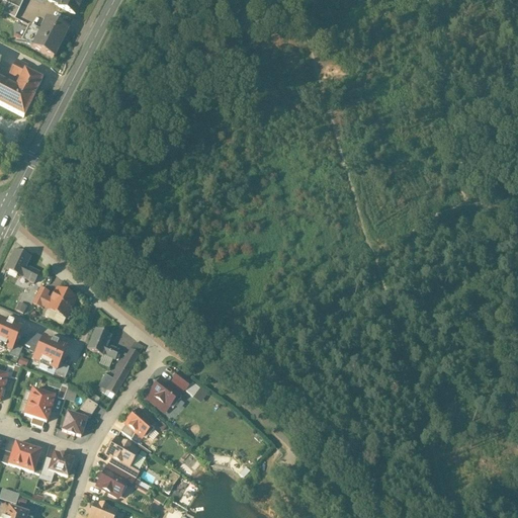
[(17,0),(0,0),(0,12),(14,19),(22,2),(17,0)]
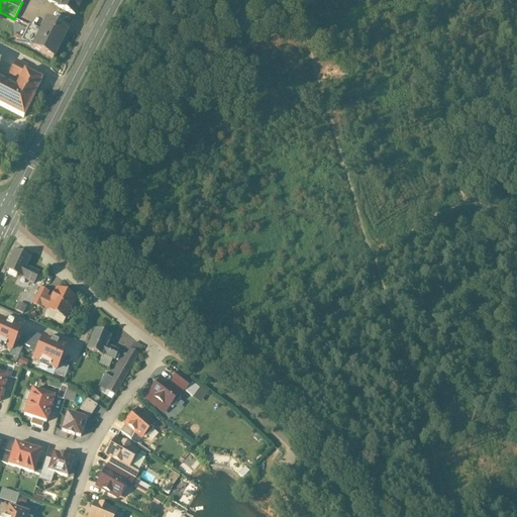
[(81,0),(61,0),(58,7),(74,15),(81,0)]
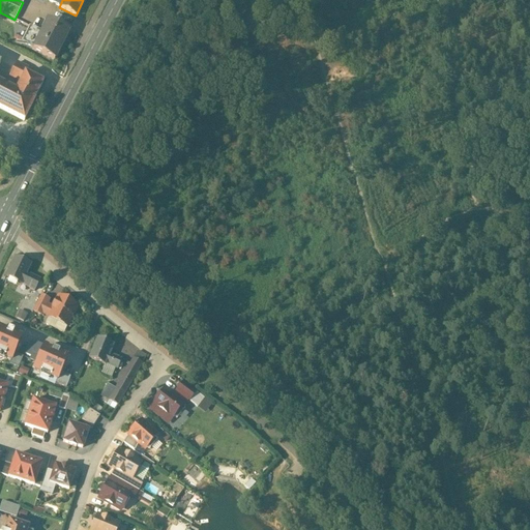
[(68,31),(48,21),(42,31),(40,30),(39,32),(37,32),(30,48),(33,49),(33,50),(54,60),(68,31)]
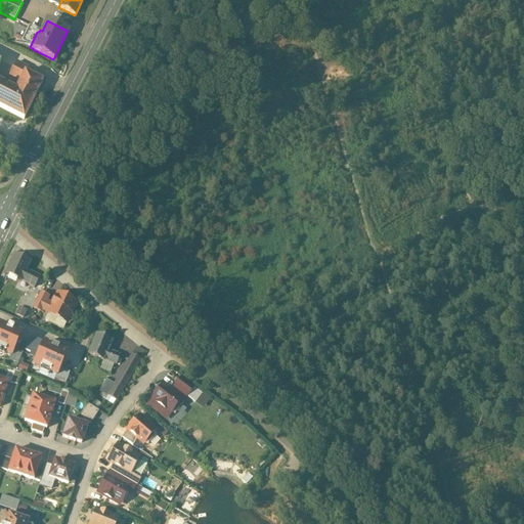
[(0,83),(0,107),(24,120),(33,100),(42,83),(25,74),(28,69),(16,63),(8,79),(18,85),(15,91),(0,83)]
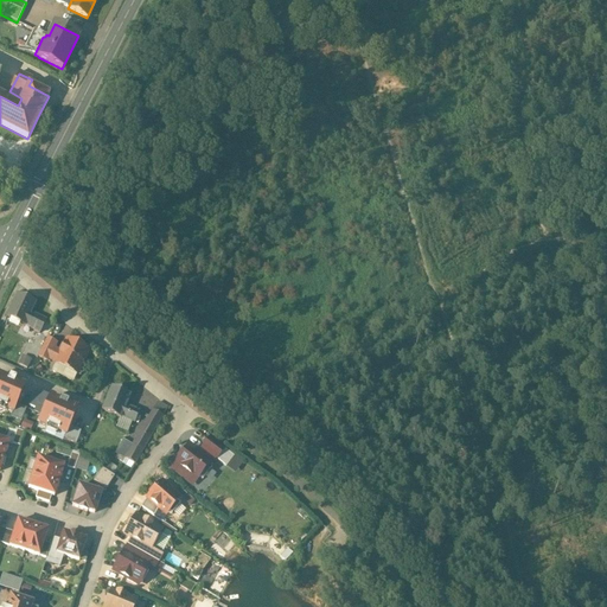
[(24,327),(30,314),(34,305),(17,296),(6,319),(24,327)]
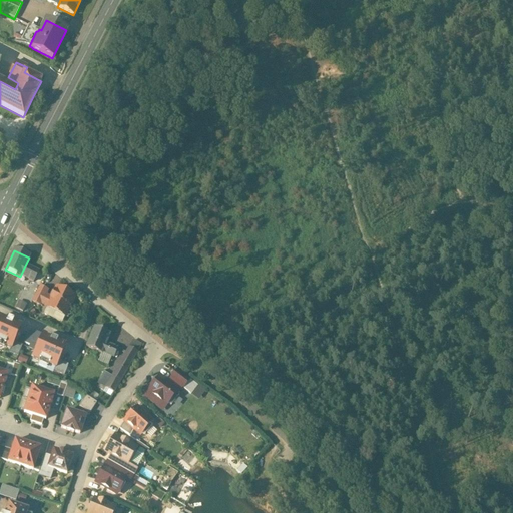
[(25,266),(20,277),(33,283),(38,272),(25,266)]
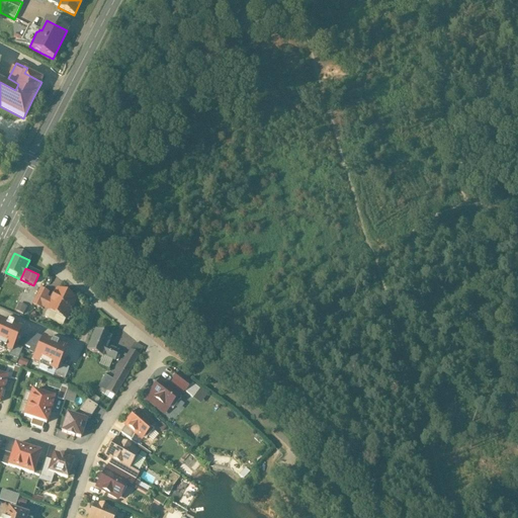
[(39,289),(31,305),(40,309),(48,293),(39,289)]
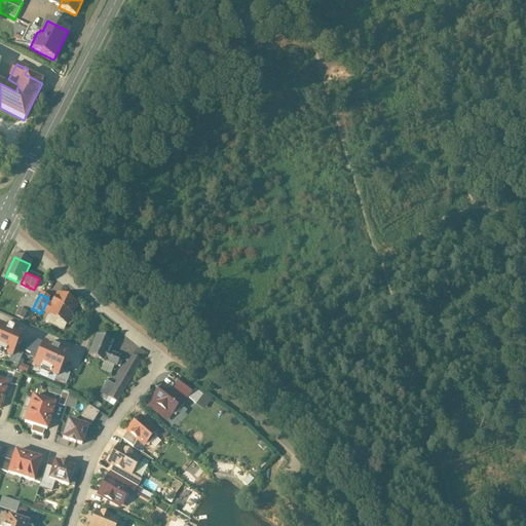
[(76,305),(58,296),(48,315),(67,325),(76,305)]
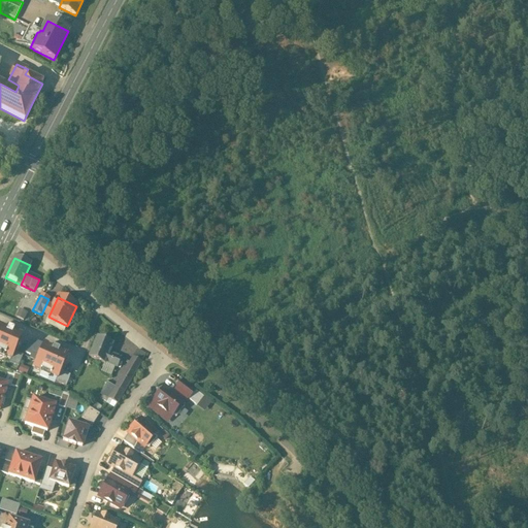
[(6,332),(0,329),(0,360),(10,365),(22,339),(13,335),(14,333),(7,330),(6,332)]
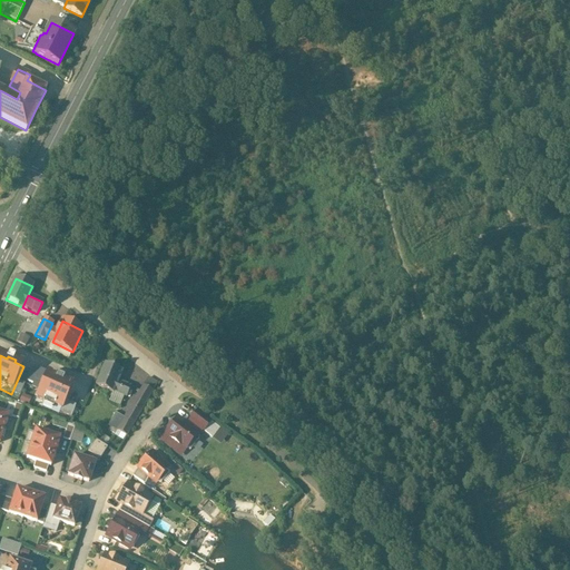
[(121,372),(104,365),(95,386),(112,394),(112,393),(126,397),(130,386),(118,382),(121,372)]
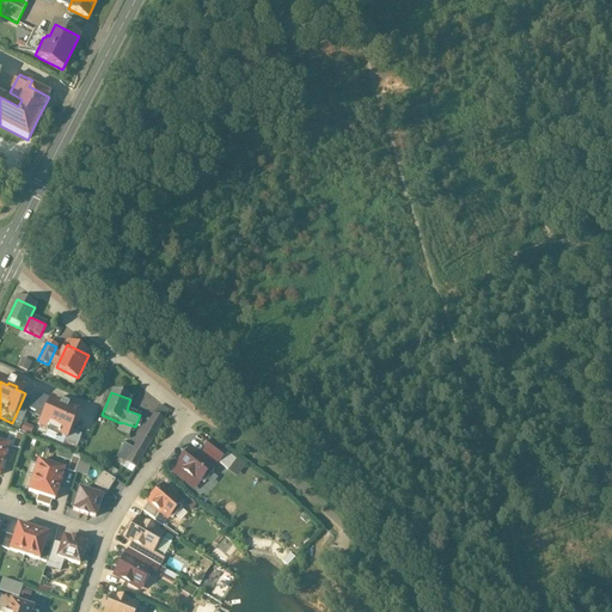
[(37,414),(41,399),(32,397),(29,411),(37,414)]
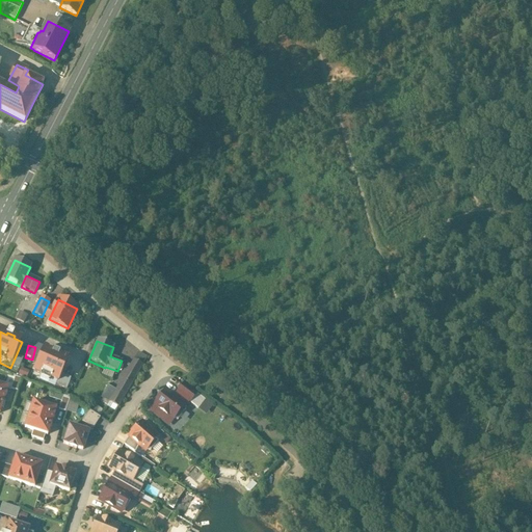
[(52,355),(42,351),(30,375),(58,388),(69,363),(58,358),(59,355),(53,352),(52,355)]
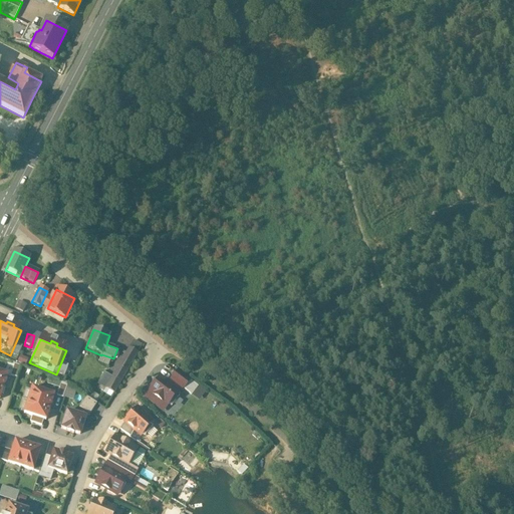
[(111,378),(105,389),(114,394),(138,353),(130,348),(111,378)]
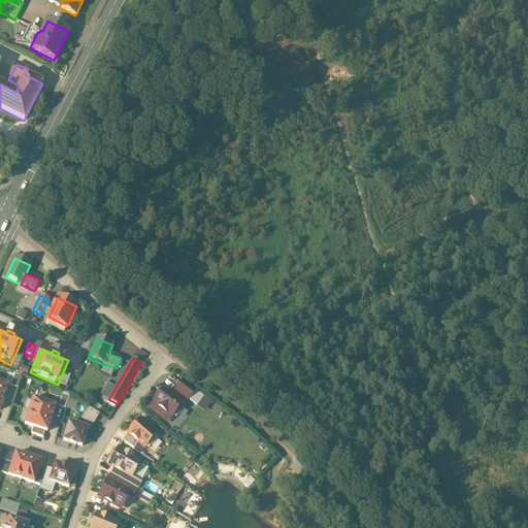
[(18,371),(27,375),(29,368),(21,365),(18,371)]
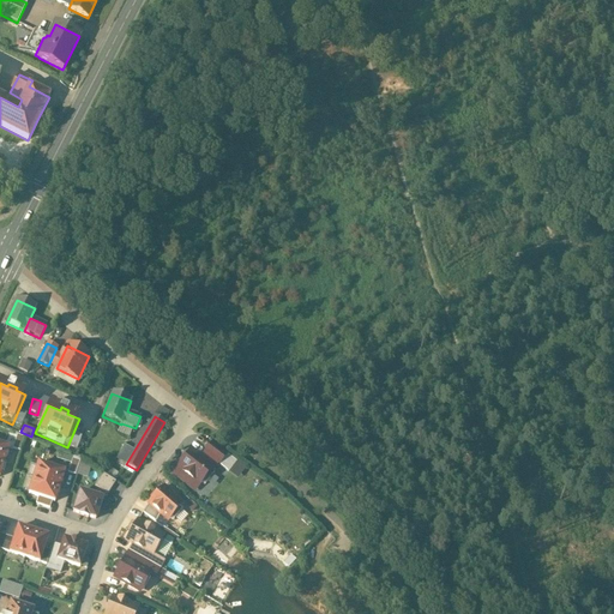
[(227,455),(212,443),(203,455),(218,467),(227,455)]
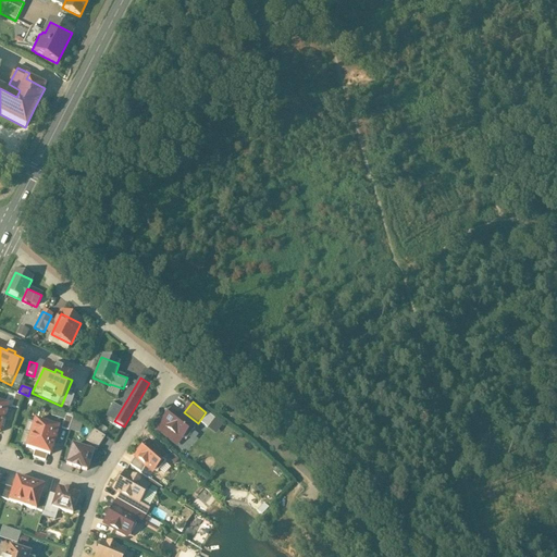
[(121,410),(113,405),(107,417),(114,421),(121,410)]
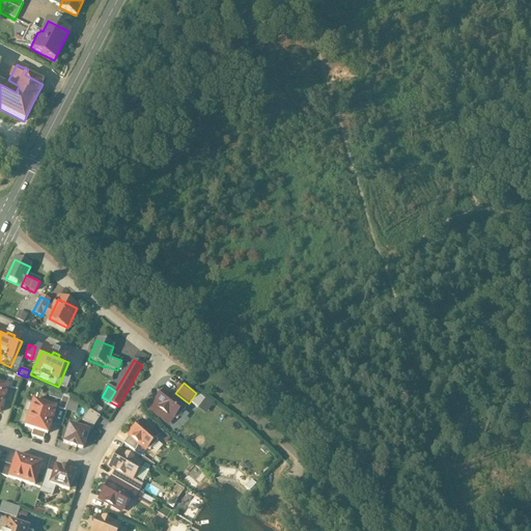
[(182,402),(166,390),(154,406),(154,407),(160,411),(169,418),(171,416),(176,420),(185,409),(179,404),(182,402)]
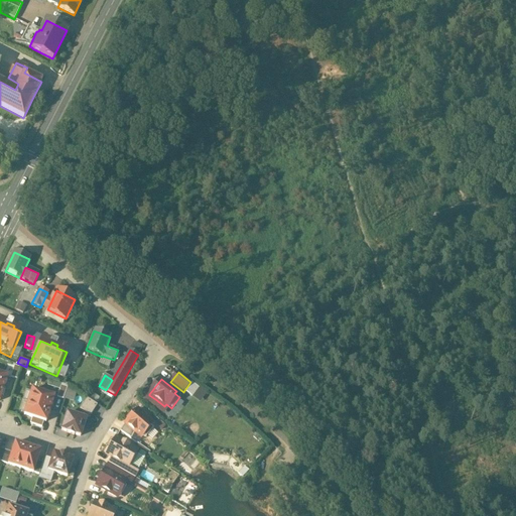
[(56,396),(63,398),(68,387),(49,380),(48,385),(58,389),(56,396)]
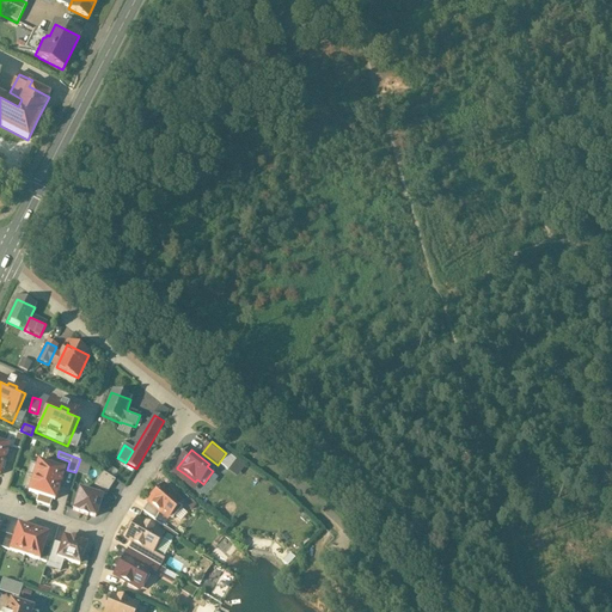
[(35,466),(25,495),(53,503),(62,475),(35,466)]
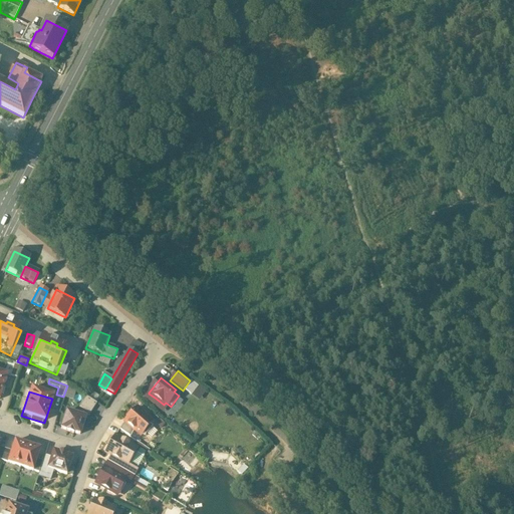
[(155,398),(149,394),(145,398),(151,403),(155,398)]
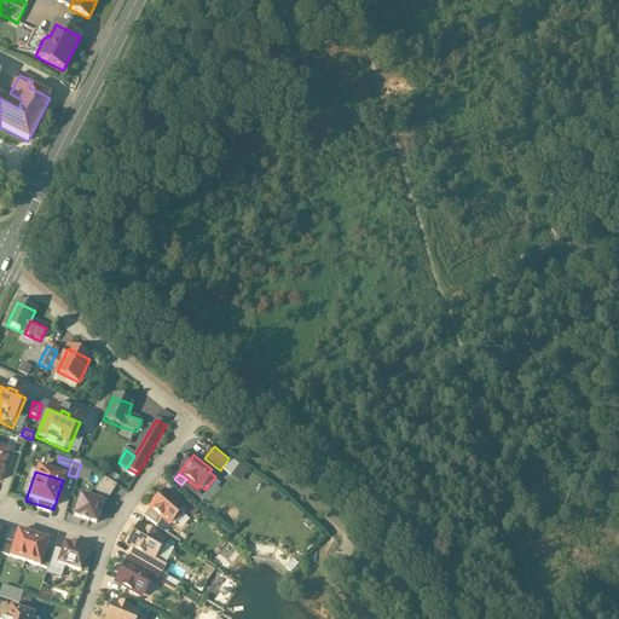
[(96,491),(109,497),(115,485),(103,478),(96,491)]
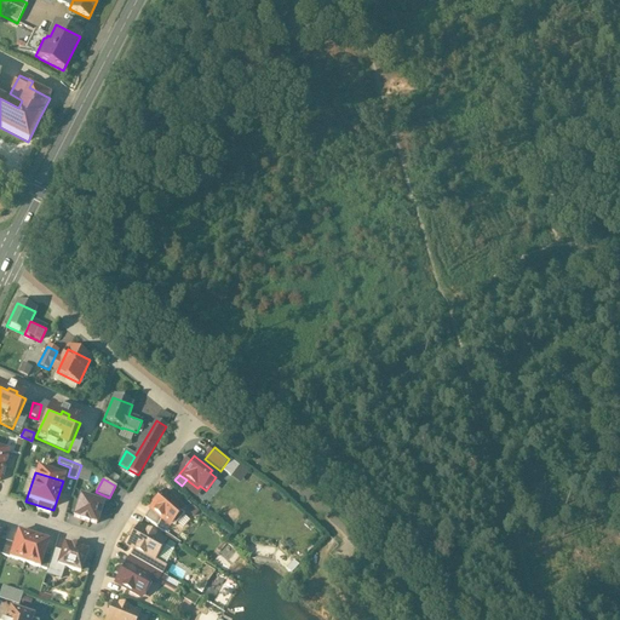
[(183,507),(165,493),(149,510),(161,521),(167,526),(171,522),(174,526),(184,516),(179,511),(183,507)]
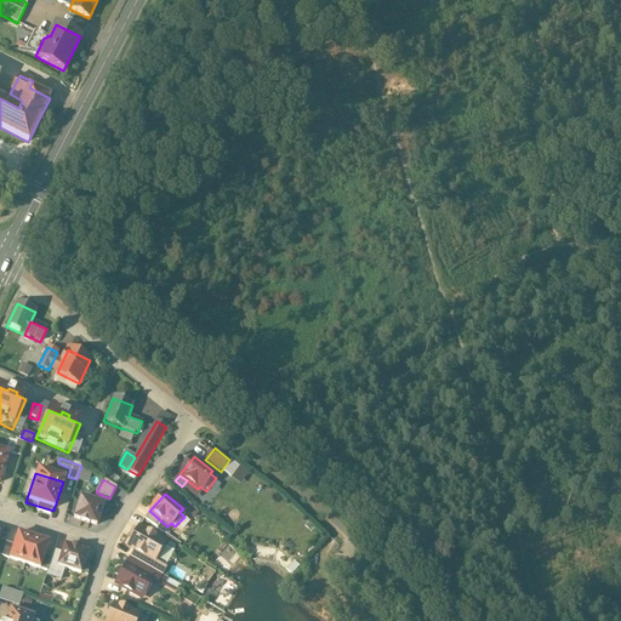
[(103,506),(80,499),(74,519),(80,520),(80,522),(89,524),(96,527),(103,506)]
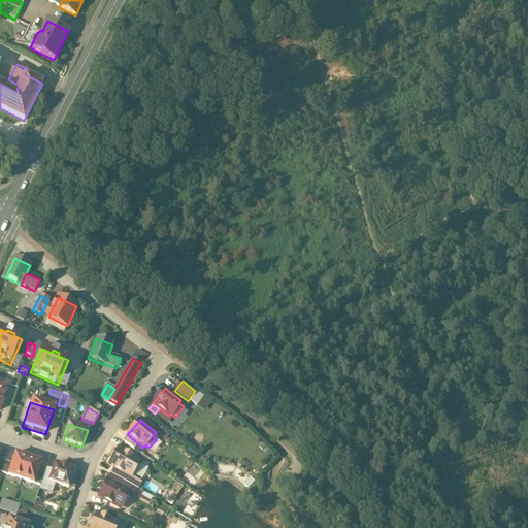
[(137,443),(127,434),(122,441),(134,450),(137,444),(137,443)]
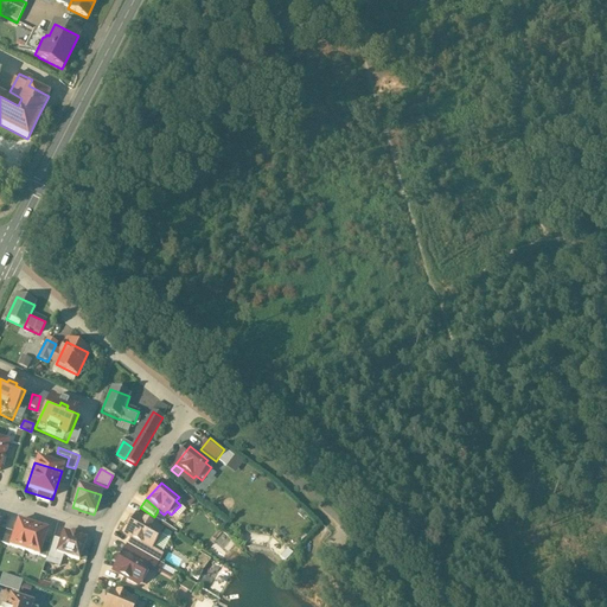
[(159,529),(136,516),(125,536),(131,540),(114,572),(120,575),(120,576),(136,586),(139,581),(142,583),(148,573),(145,570),(147,566),(155,570),(163,556),(148,548),(151,544),(155,548),(161,537),(157,534),(159,529)]
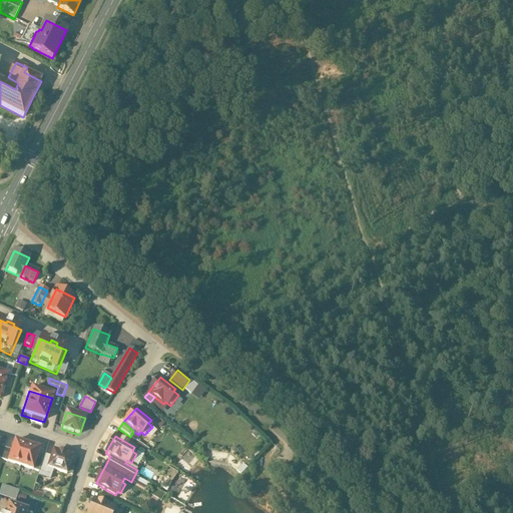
[(39,449),(15,441),(11,451),(8,463),(33,471),(36,460),(39,449)]
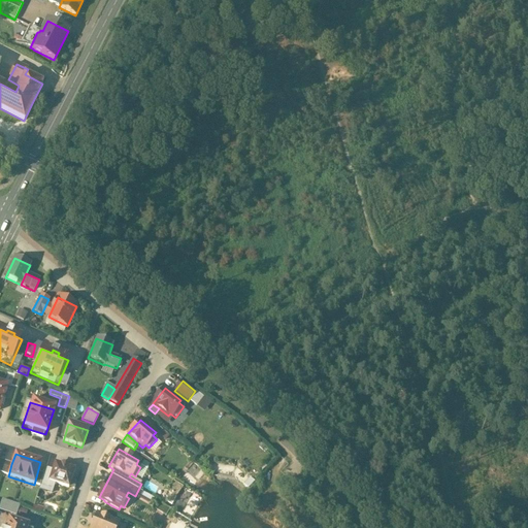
[(8,476),(11,464),(5,462),(1,474),(8,476)]
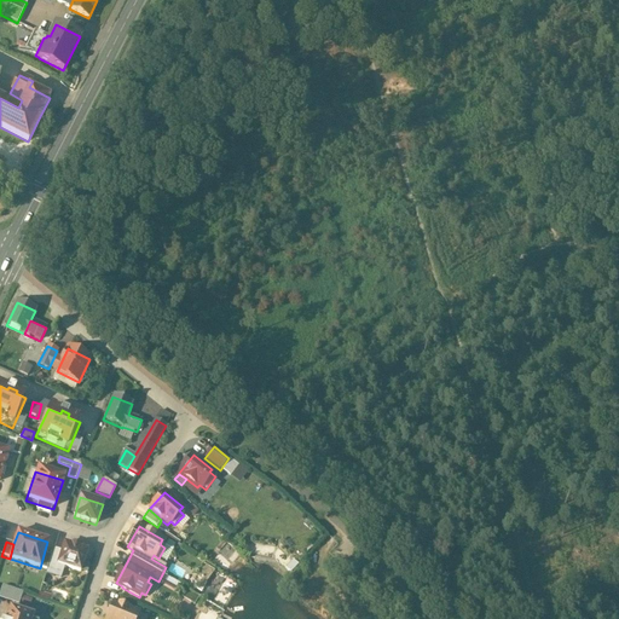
[(80,549),(71,547),(64,545),(62,551),(57,566),(80,573),(80,571),(82,565),(87,553),(80,550),(80,549)]
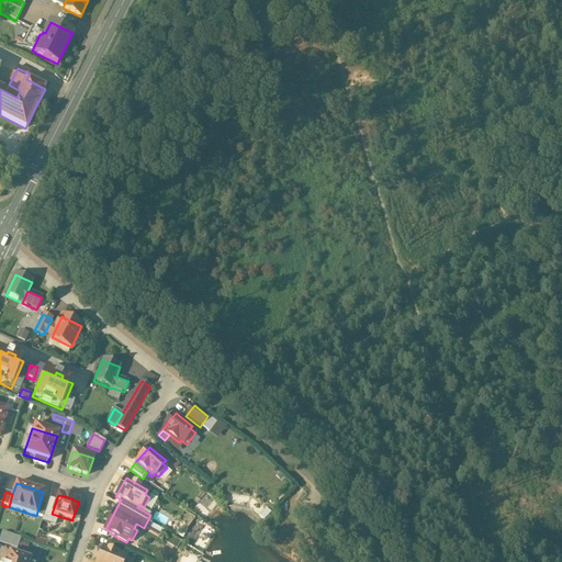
[(46,505),(43,517),(49,519),(52,514),(56,501),(48,498),(46,505)]
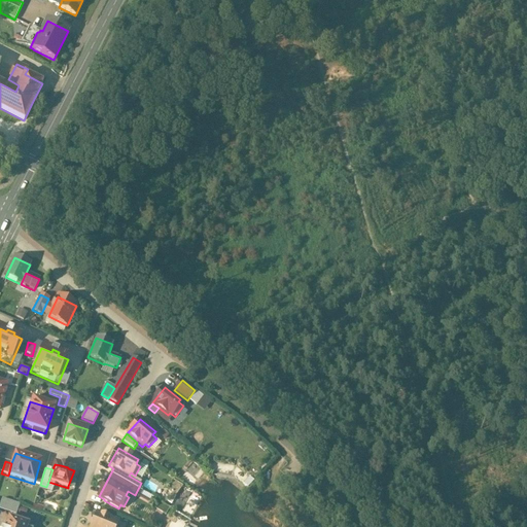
[(43,473),(37,472),(34,484),(39,486),(40,485),(43,473)]
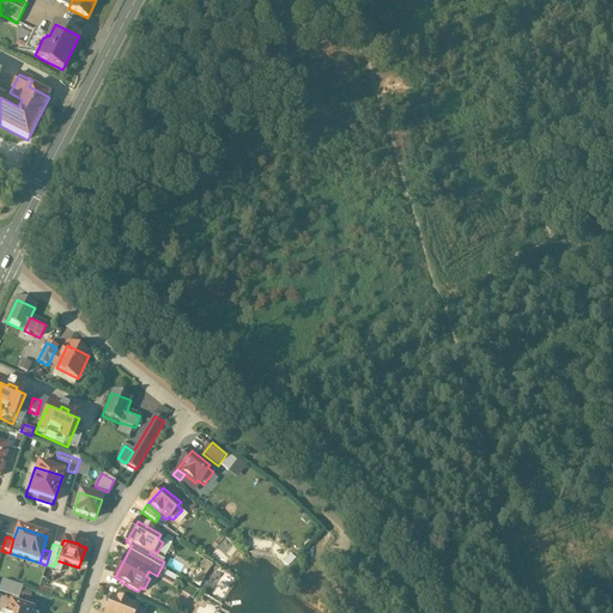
[(0,586),(0,593),(18,599),(22,586),(1,580),(0,586)]
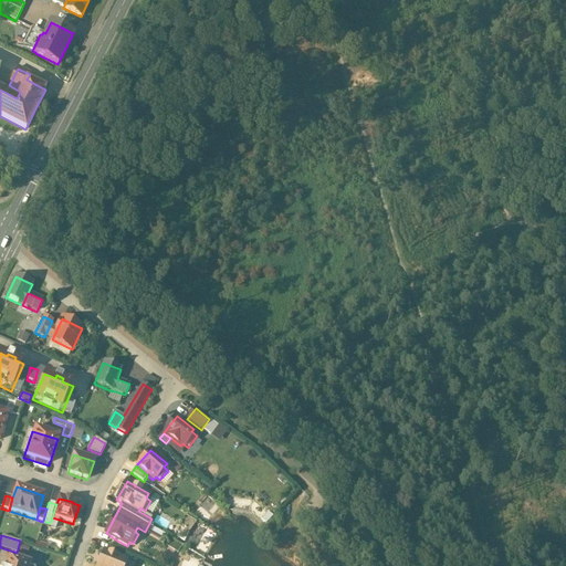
[(125,559),(104,551),(97,565),(125,565),(124,564),(125,559)]
